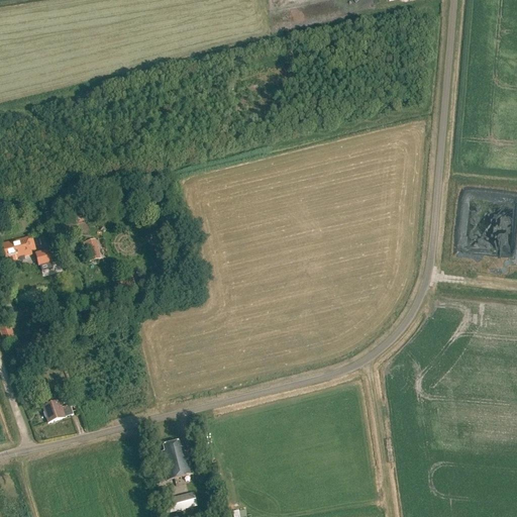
[(9,259),(10,263),(18,260),(19,262),(24,261),(23,257),(31,255),(30,252),(35,250),(32,239),(27,241),(27,237),(0,244),(0,245),(3,260),(9,259)]
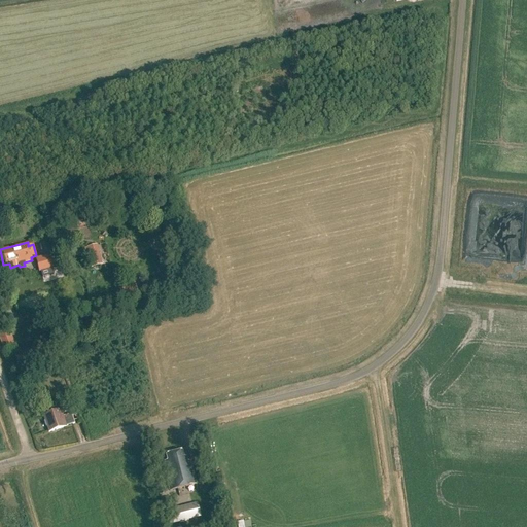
[(85,247),(91,268),(101,265),(96,244),(85,247)]
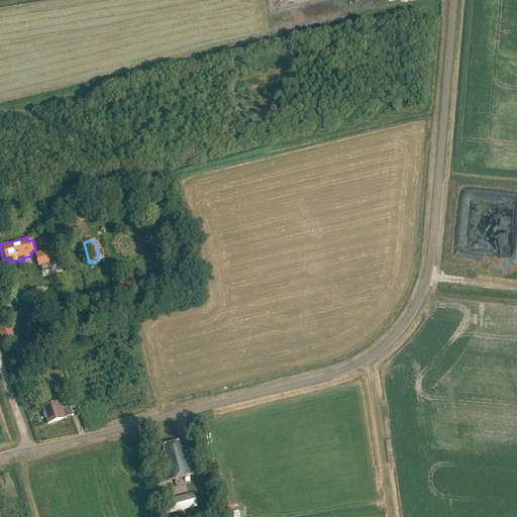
[(52,262),(47,248),(35,252),(38,265),(52,262)]
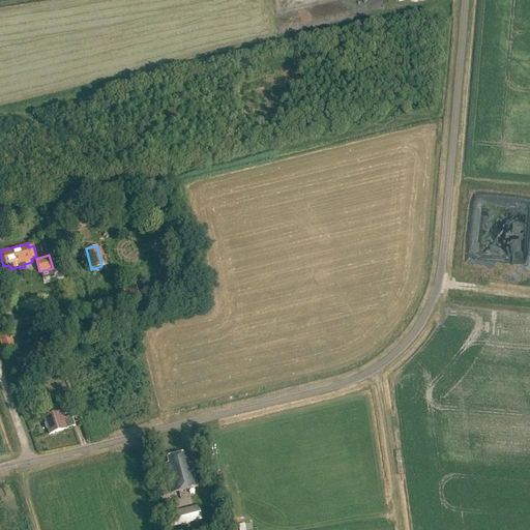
[(139,300),(136,289),(120,293),(123,304),(139,300)]
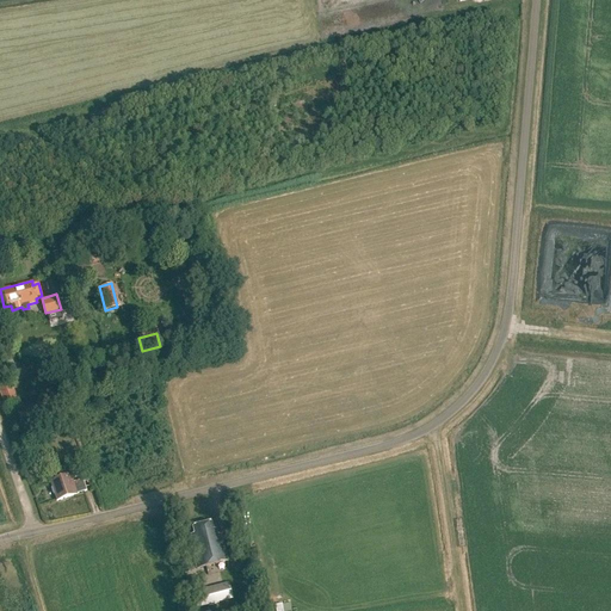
[(57,356),(61,360),(67,356),(63,351),(57,356)]
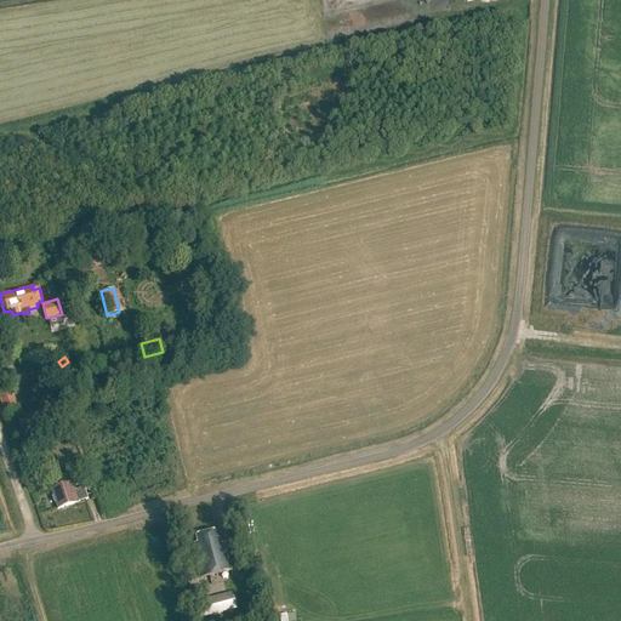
[(0,393),(0,397),(5,410),(18,406),(12,389),(0,393)]
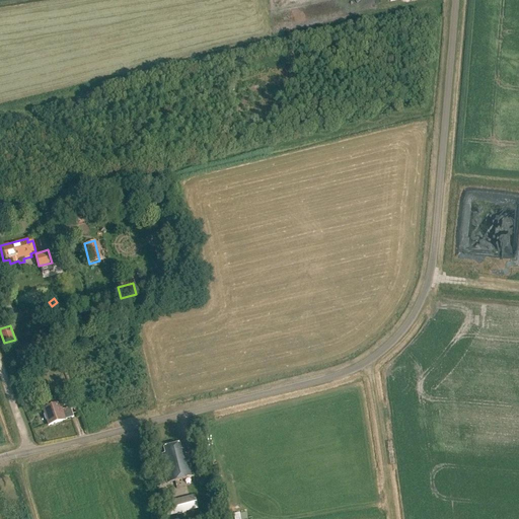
[(14,353),(18,364),(35,358),(31,346),(14,353)]
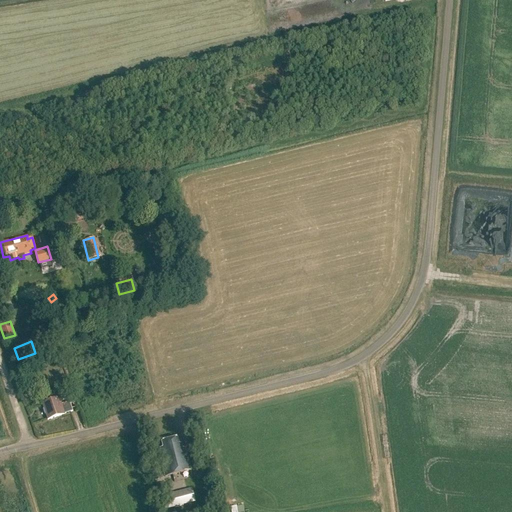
[(41,405),(47,421),(63,415),(71,412),(68,403),(60,405),(58,399),(41,405)]
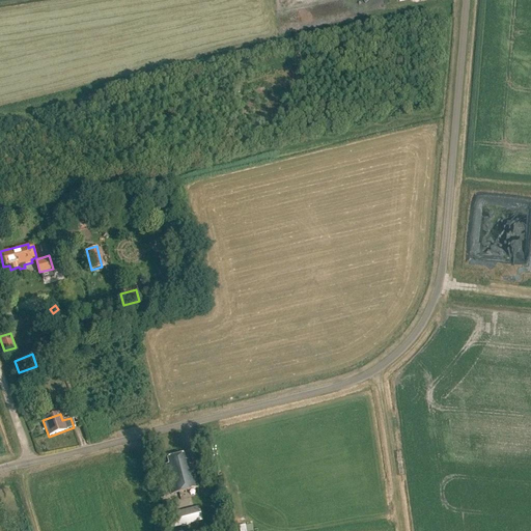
[(160,467),(167,496),(197,488),(192,467),(185,469),(183,463),(180,463),(179,456),(163,459),(165,466),(160,467)]
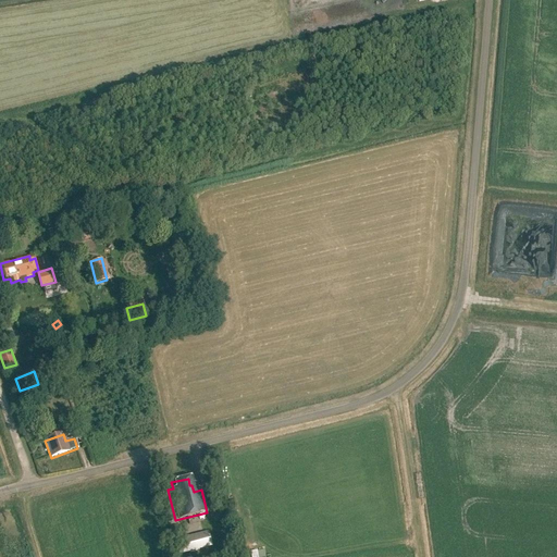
[(184,540),(187,553),(211,546),(208,533),(184,540)]
